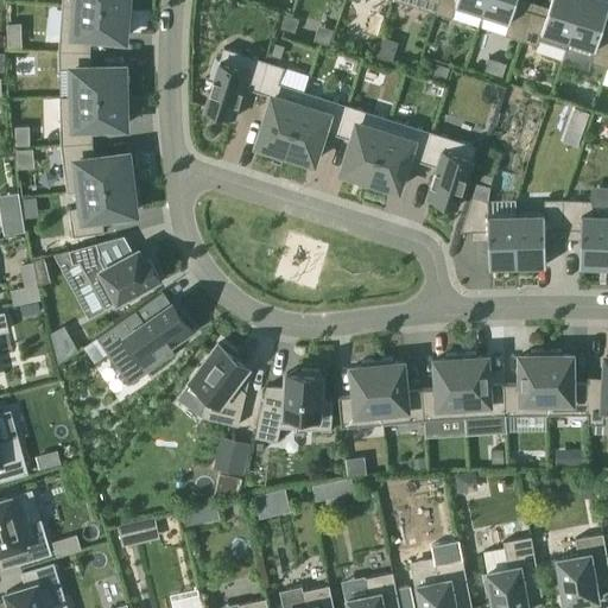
[(397,0),(436,12),(439,0),(397,0)]
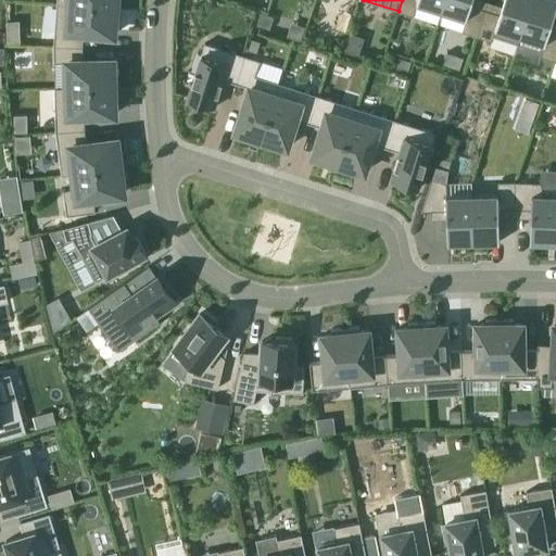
[(402,0),(399,11),(414,16),(417,3),(442,12),(445,0),(402,0)]
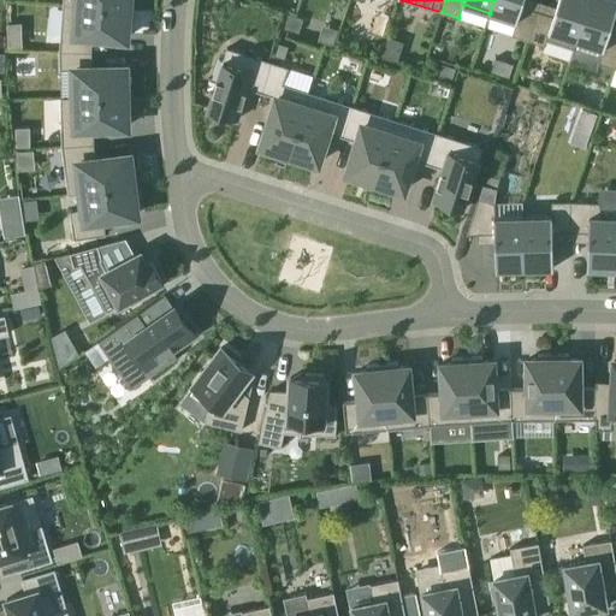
[(493,0),(490,13),(516,22),(513,35),(528,40),(538,12),(522,6),(523,0),(493,0)]
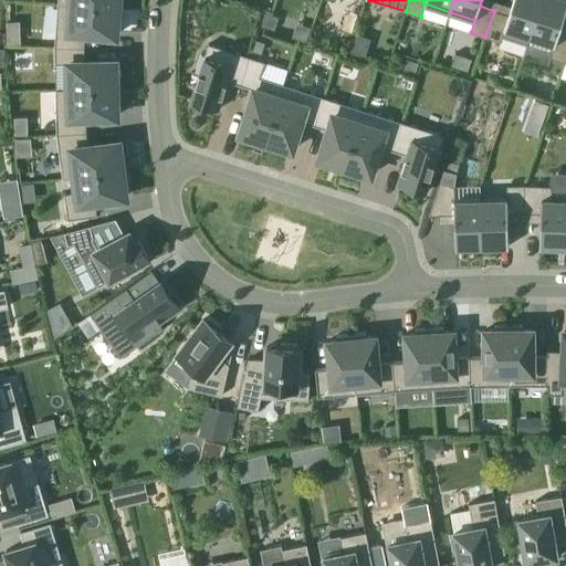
[(494,11),(485,37),(501,42),(505,29),(530,38),(541,0),(513,0),(512,7),(509,16),(494,11)]
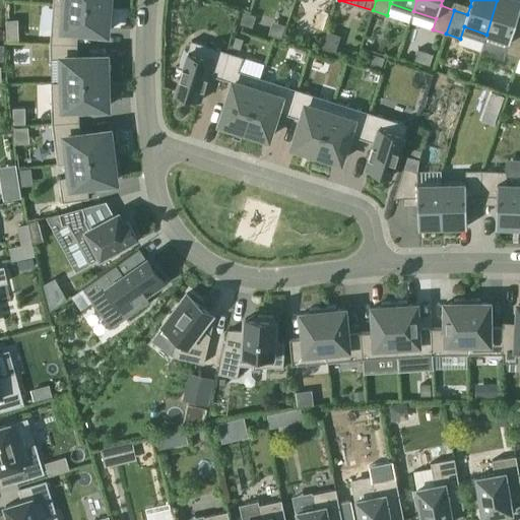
[(519,0),(497,0),(486,35),(509,42),(506,53),(519,57),(519,56),(519,30),(514,28),(516,21),(519,7),(519,0)]
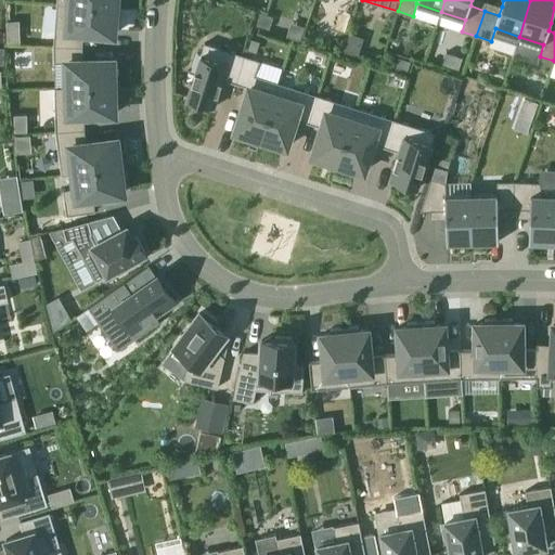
[(57,3),(54,47),(82,47),(84,33),(114,35),(114,33),(117,33),(118,9),(57,3)]
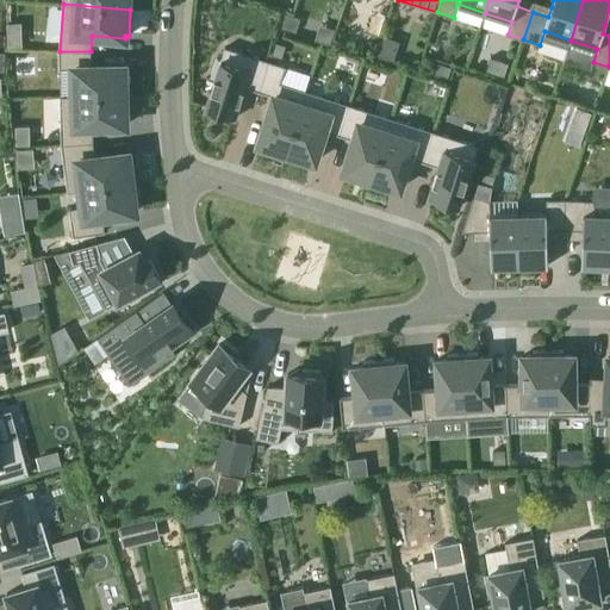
[(286,14),(281,29),(296,33),(300,19),(286,14)]
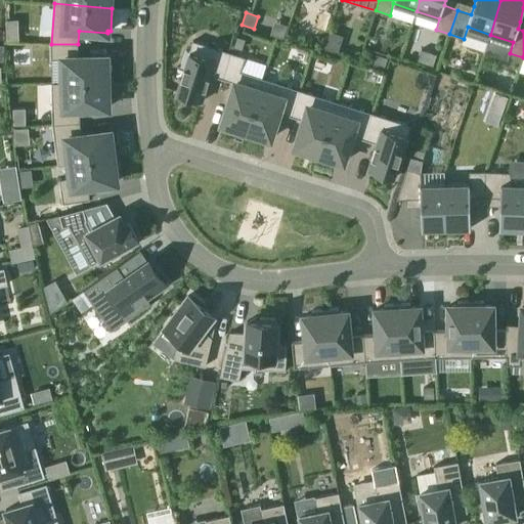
[(185,68),(176,94),(179,94),(179,97),(198,103),(199,101),(202,101),(211,75),(221,78),(229,52),(193,41),(189,52),(186,50),(181,67),(185,68)]
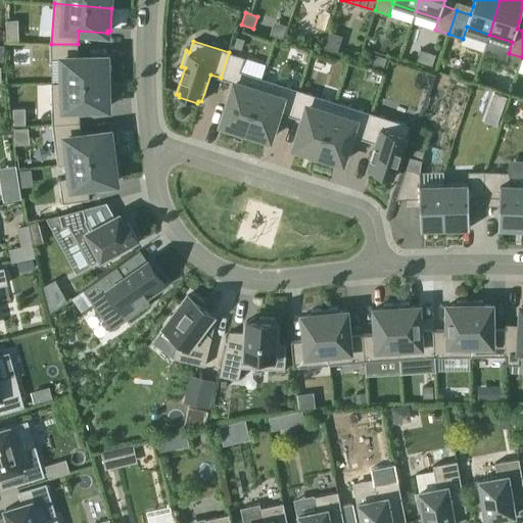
[(78,44),(51,44),(51,59),(63,58),(63,82),(109,81),(109,59),(106,59),(106,57),(78,58),(78,44)]
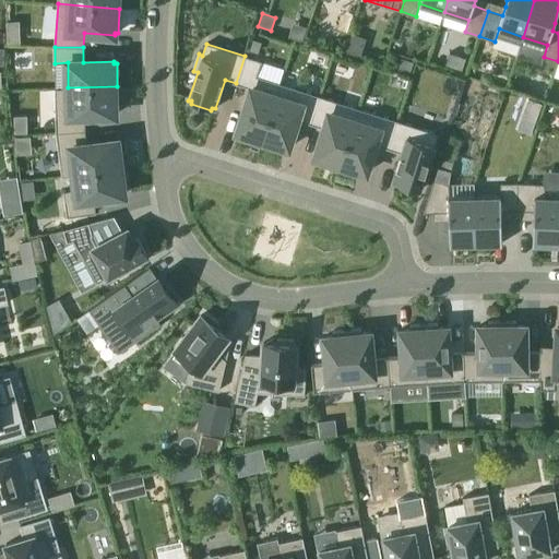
[(245,56),(236,83),(251,88),(257,76),(262,61),(245,56)]
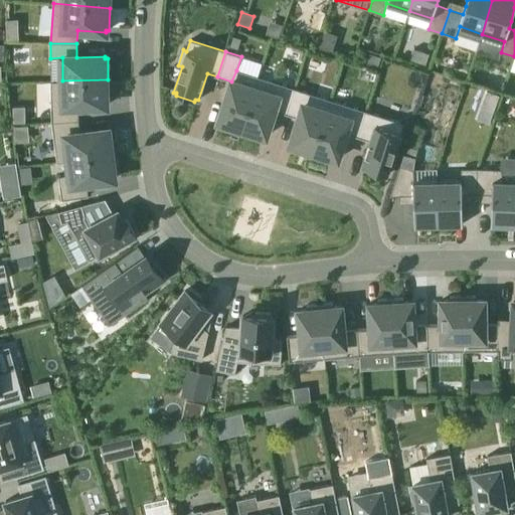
[(369,54),(365,64),(377,69),(381,58),(369,54)]
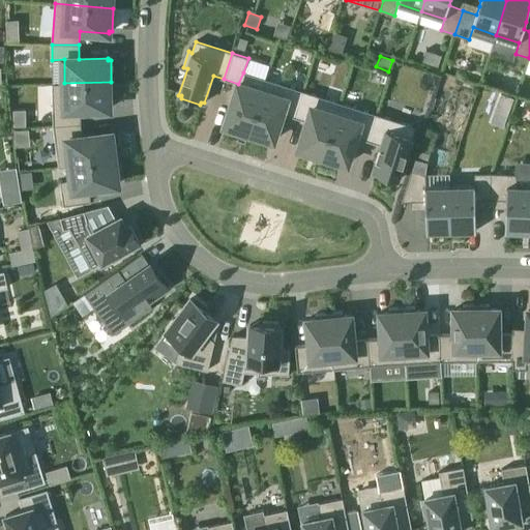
[(238,84),(225,125),(227,125),(227,128),(247,135),(265,79),(243,72),(238,84)]
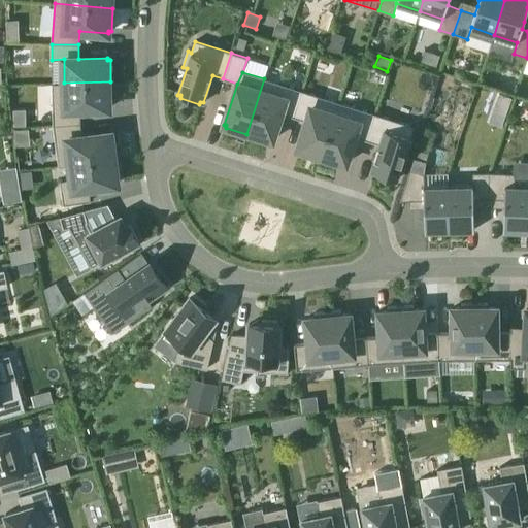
[(264,78),(246,134),(269,142),(270,139),(272,140),(282,112),(292,117),(300,91),(264,78)]
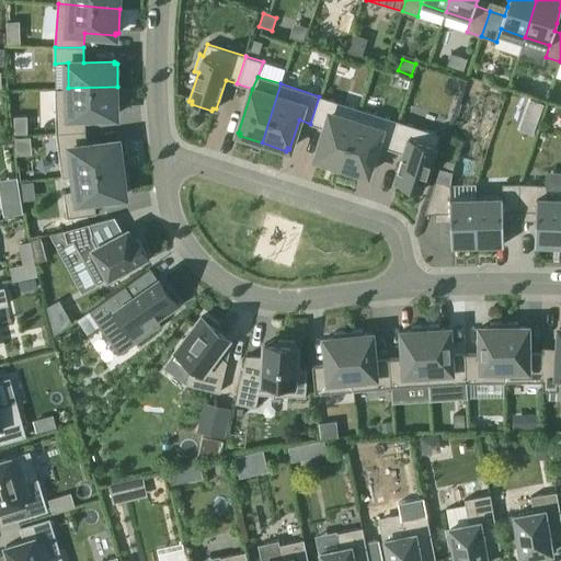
[(68,88),(56,89),(57,133),(86,130),(86,116),(115,115),(115,113),(118,113),(117,87),(68,88)]
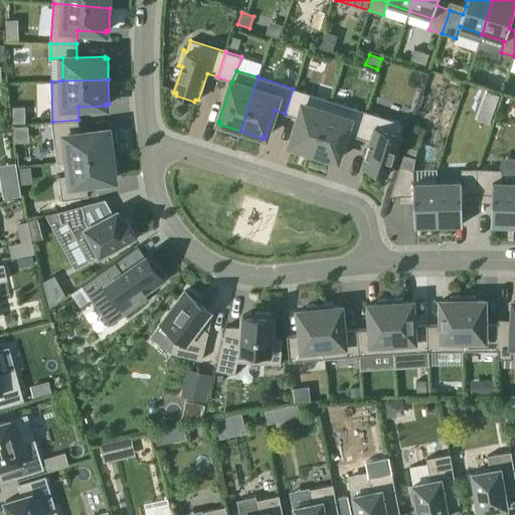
[(293,89),(285,114),(299,118),(290,145),(293,145),(292,148),(313,155),(330,101),(293,89)]
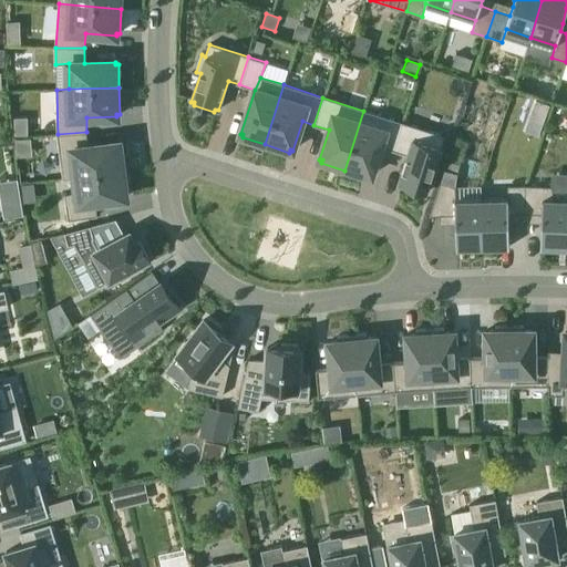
[(363,111),(344,171),(369,177),(369,175),(371,176),(381,146),(392,150),(401,122),(363,111)]
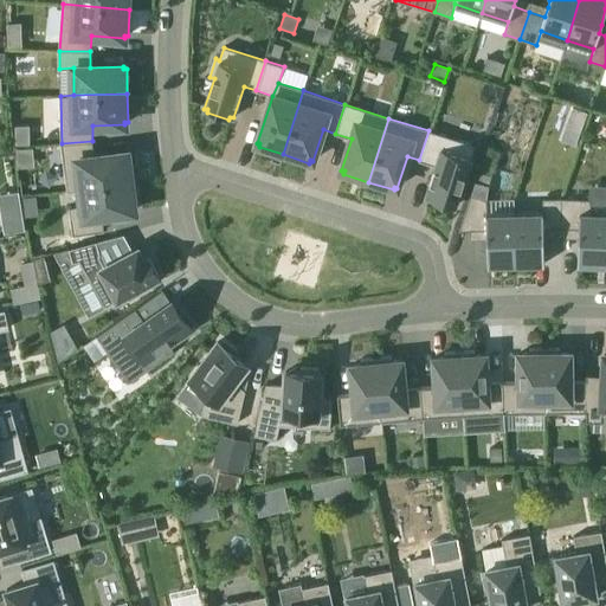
[(429,130),(419,160),(436,166),(426,197),(430,198),(429,201),(451,208),(452,205),(456,206),(475,146),(429,130)]
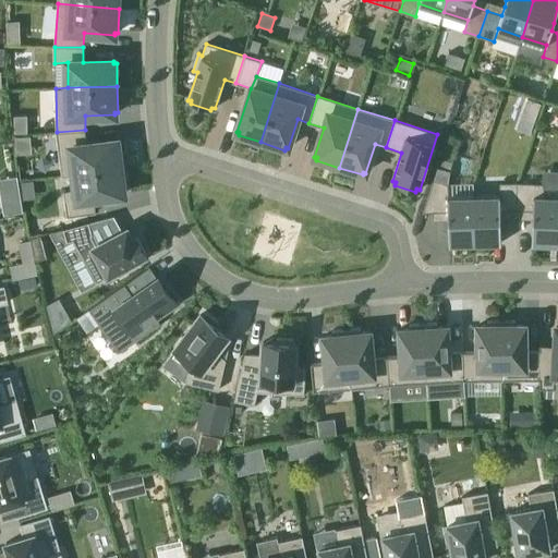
[(85,130),(57,132),(62,176),(74,174),(123,168),(120,143),(118,143),(117,141),(87,145),(85,130)]
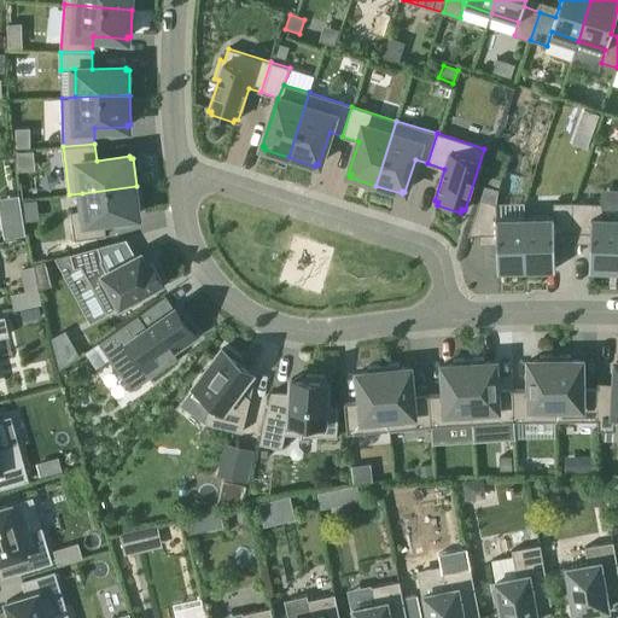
[(85,208),(71,213),(75,239),(106,235),(104,220),(138,215),(136,213),(140,211),(136,186),(82,193),(85,208)]
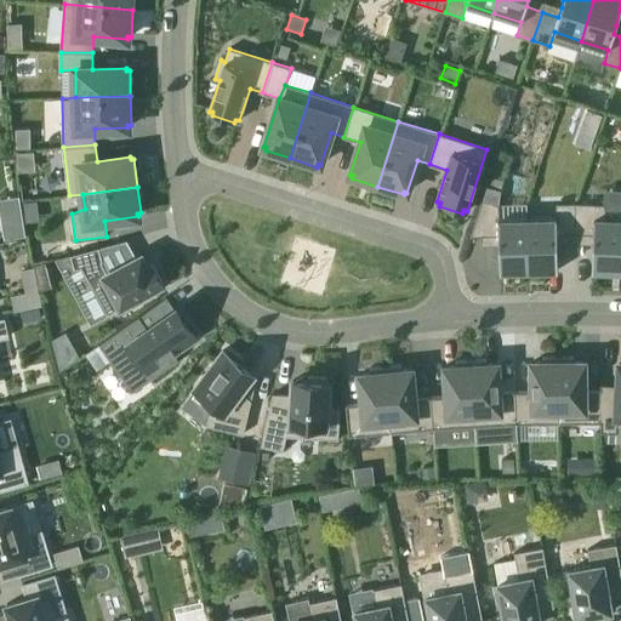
[(483,200),(471,237),(499,235),(500,272),(529,272),(528,218),(499,220),(499,205),(483,200)]
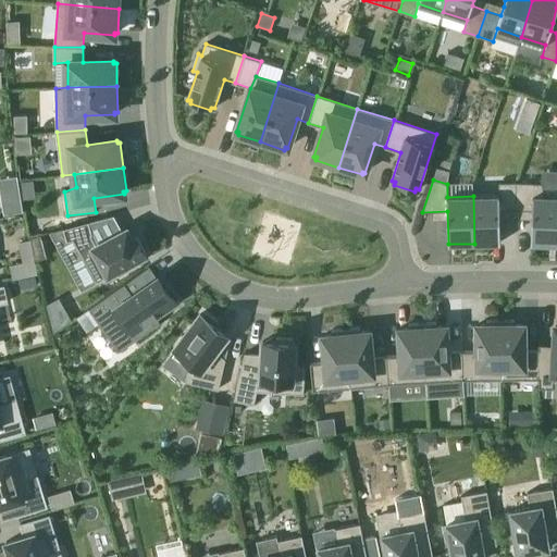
[(499,196),(473,196),(474,244),(500,243),(500,219),(499,210),(516,210),(517,183),(498,183),(499,196)]
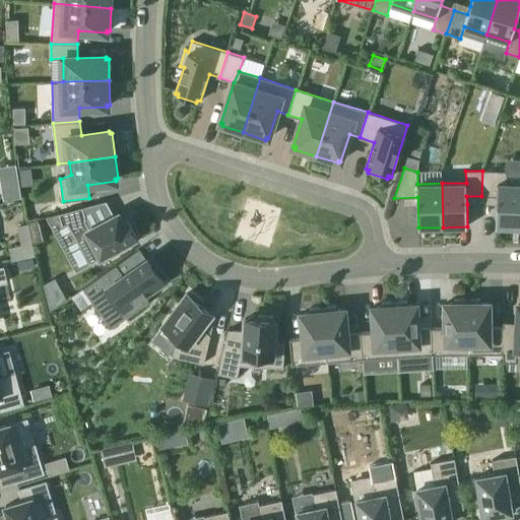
[(482,171),(481,196),(497,196),(497,204),(496,226),(519,226),(519,183),(508,183),(507,172),(482,171)]
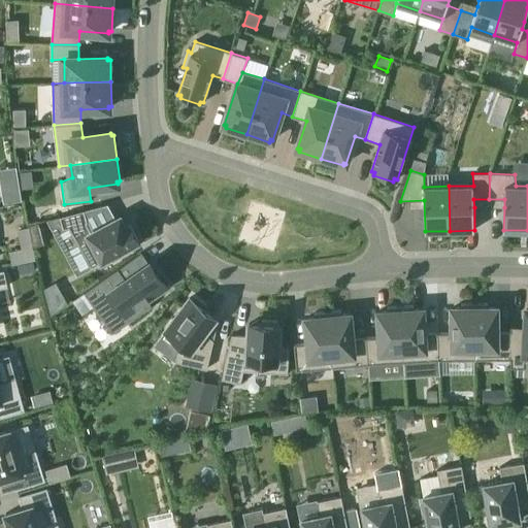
[(85,210),(61,217),(64,229),(70,227),(92,267),(117,253),(119,257),(133,249),(131,245),(139,241),(130,225),(126,226),(121,217),(92,232),(87,223),(88,222),(85,210)]
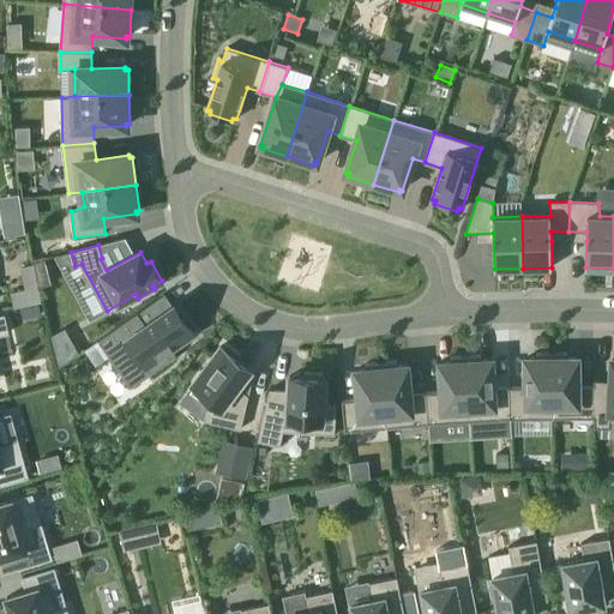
[(138,313),(98,339),(132,387),(176,355),(173,349),(196,333),(181,314),(180,314),(179,317),(172,306),(146,324),(138,313)]
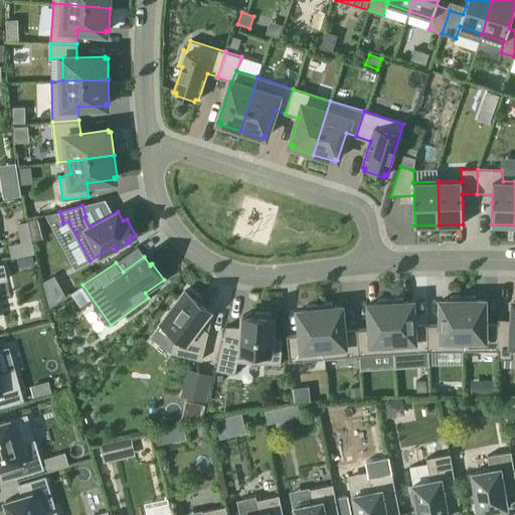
[(185,290),(161,323),(177,335),(175,339),(171,353),(202,360),(208,332),(208,331),(200,325),(208,314),(211,310),(199,300),(201,298),(190,289),(188,292),(185,290)]
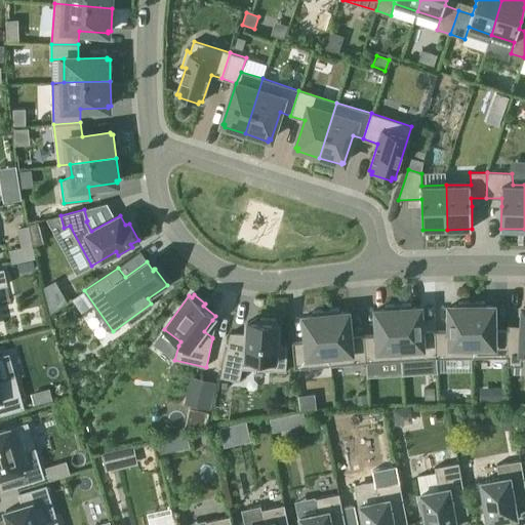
[(449,331),(436,331),(437,356),(437,358),(473,358),(473,347),(472,301),(467,301),(458,301),(458,306),(449,306),(449,331)]
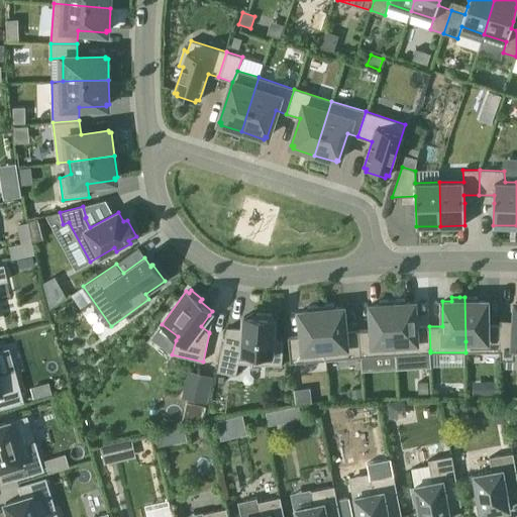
[(466,341),(466,352),(500,351),(500,325),(495,325),(488,325),(487,301),(483,301),(478,301),(478,300),(478,297),(473,297),(464,297),(466,341)]
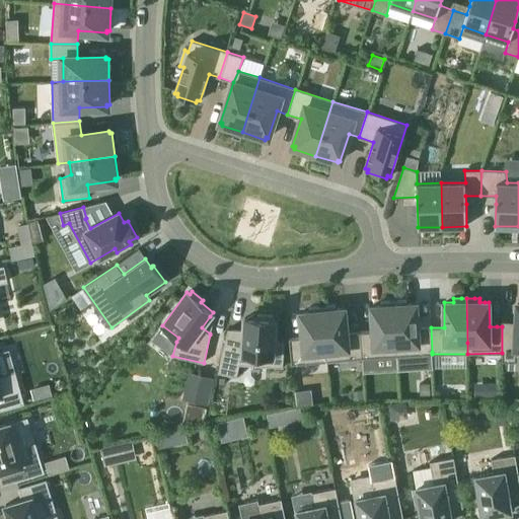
[(403,300),(393,301),(396,344),(397,356),(432,354),(432,352),(431,327),(427,327),(418,328),(418,326),(417,303),(413,304),(406,304),(406,302),(406,300),(403,300)]
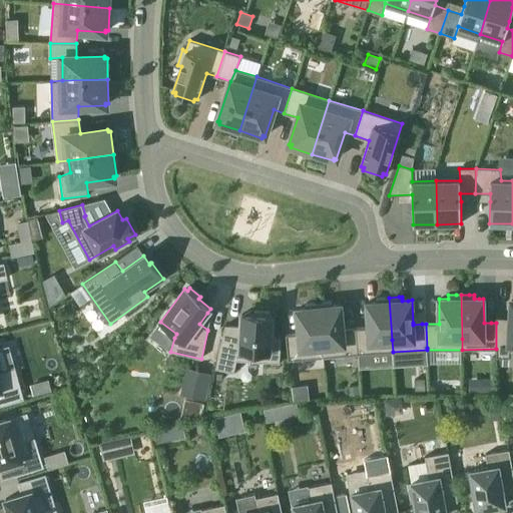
[(369,327),(356,328),(358,352),(358,354),(393,352),(392,340),(389,298),(386,298),(376,299),(377,303),(368,303),(369,327)]
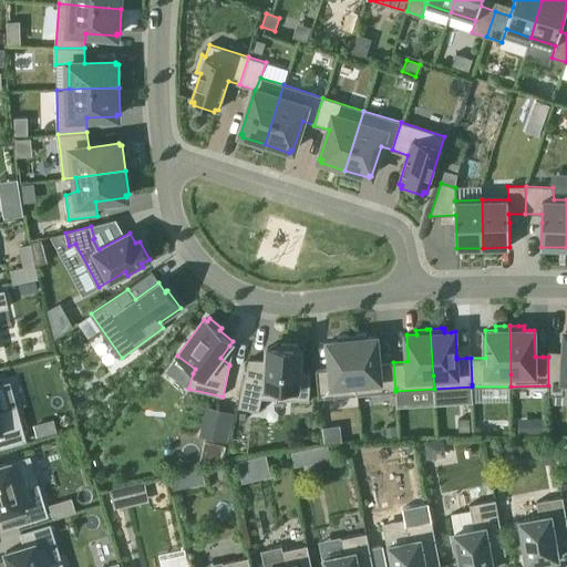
[(548,385),(548,394),(563,395),(564,387),(566,387),(566,331),(564,358),(548,357),(548,385)]
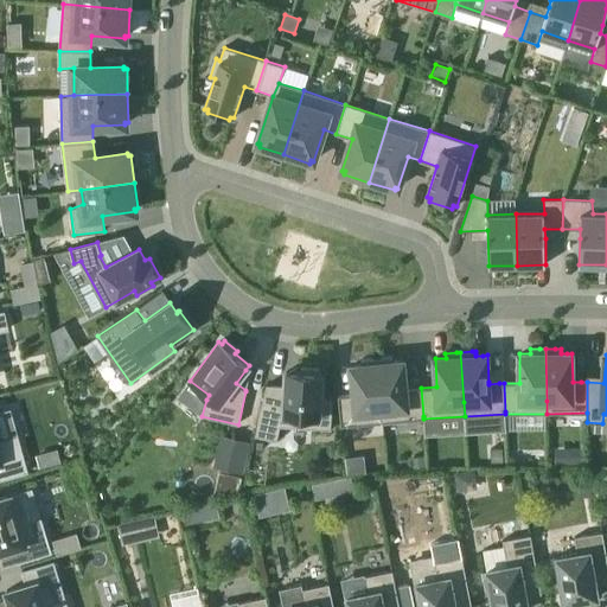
[(387,358),(377,359),(382,409),(383,422),(423,419),(423,416),(421,388),(417,388),(406,389),(406,387),(403,360),(398,362),(393,362),(393,359),(393,357),(387,358)]
